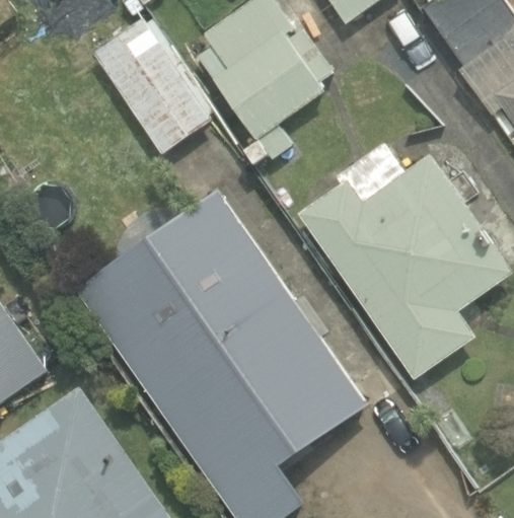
[(294,34),(269,0),(251,0),(202,35),(210,47),(196,58),(257,142),(244,151),(254,165),(267,157),(271,162),(291,147),(276,126),(325,90),(318,81),(331,73),(299,30),(294,34)]
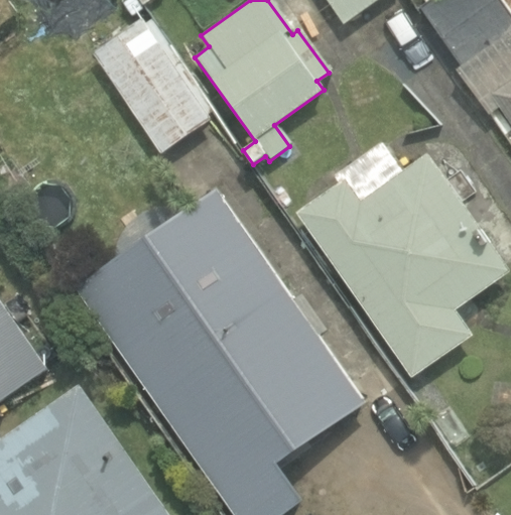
[(325,0),(342,24),(377,0),(325,0)]
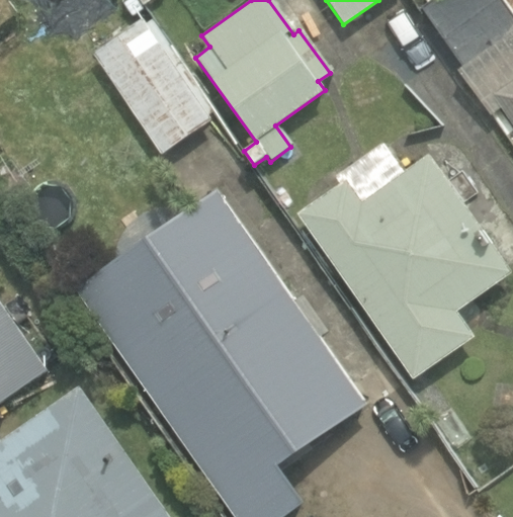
[(512,19),(499,0),(432,0),(423,6),(464,67),(458,70),(490,116),(499,110),(512,130),(512,19)]
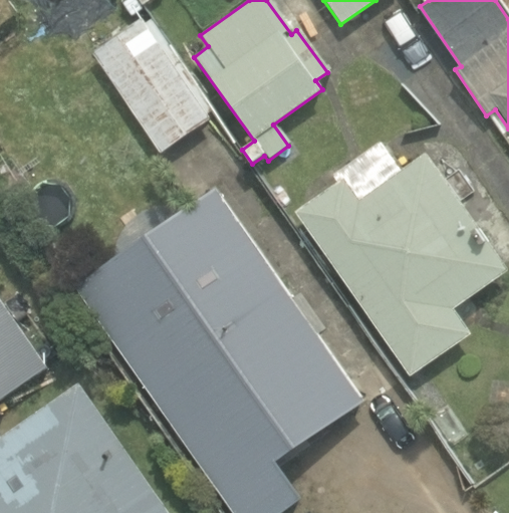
[(143,25),(139,19),(91,52),(161,153),(208,119),(204,113),(210,108),(150,20),(143,25)]
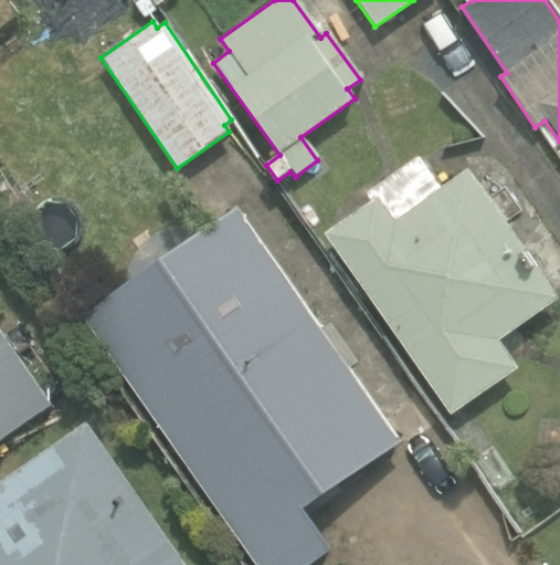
[(439,189),(415,156),(363,192),(369,201),(323,233),(450,414),(516,367),(496,341),(557,297),(466,169),(439,189)]
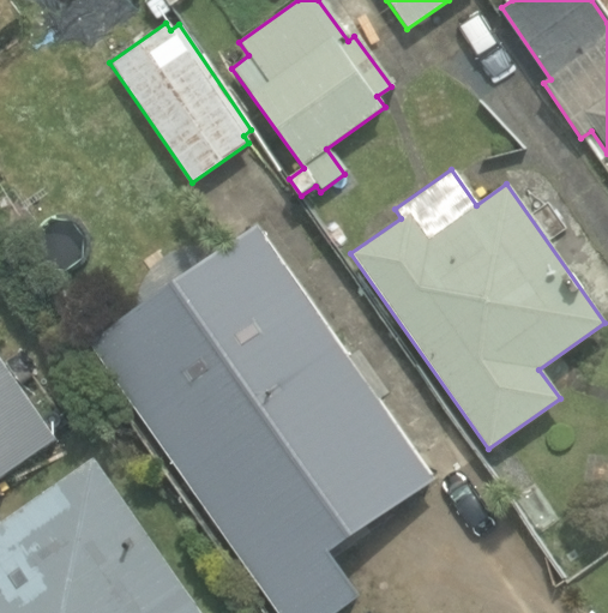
[(288,334),(257,288),(184,338),(172,320),(106,366),(277,612),(339,612),(363,598),(314,528),(396,470),(298,328),(288,334)]
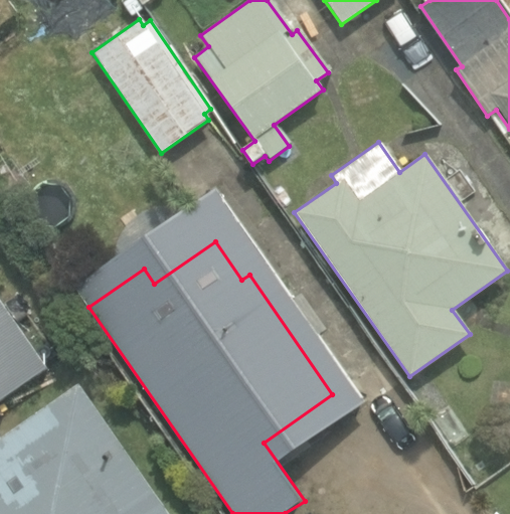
[(0,399),(43,369),(0,305),(0,399)]
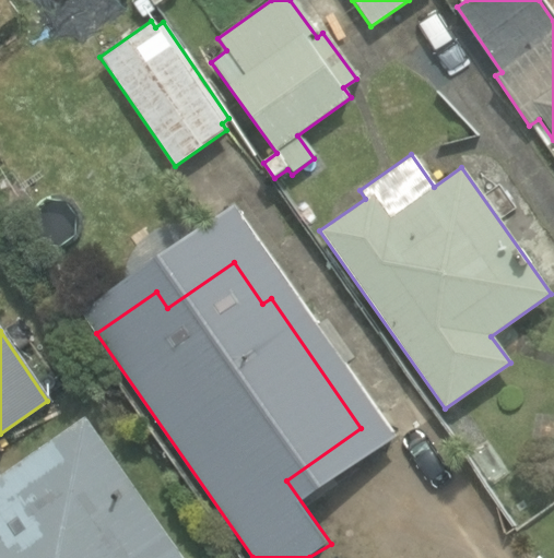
[(181,557),(84,417),(0,476),(0,557),(181,557)]
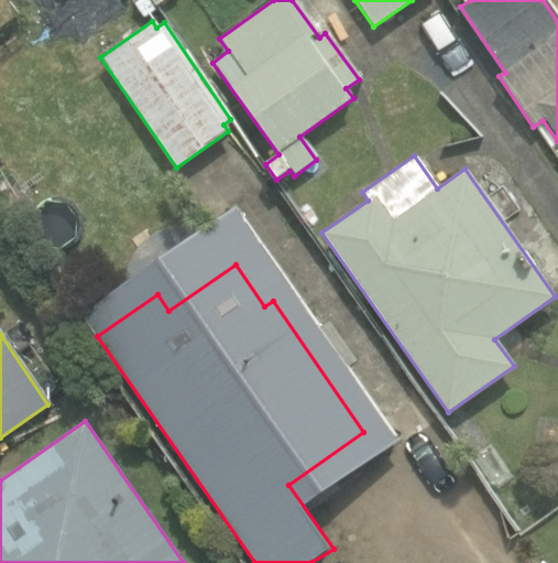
All buildings are outlined.
